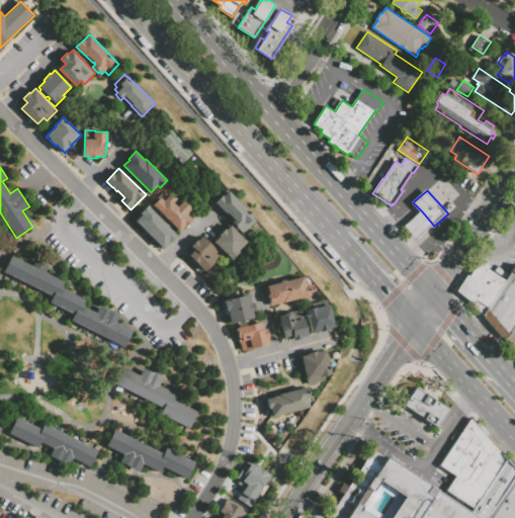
[(229,192),(257,220),(244,234),(239,228),(238,229),(233,223),(235,221),(226,211),(225,213),(215,203),(223,196),(224,197),(229,192)]
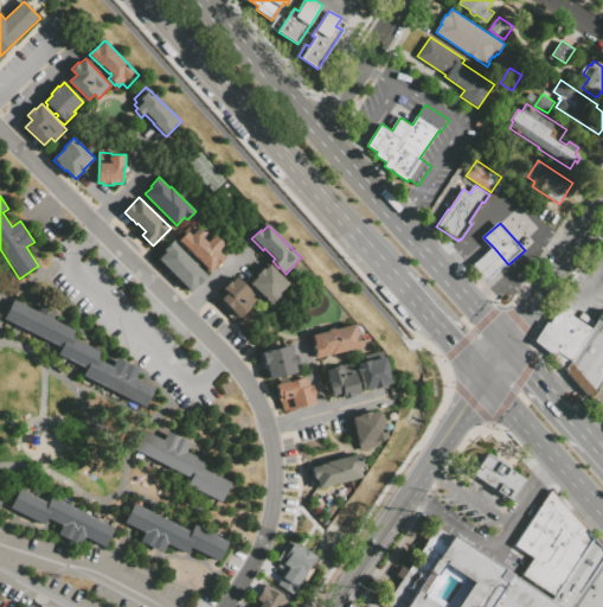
[(210,272),(210,273),(201,264),(201,263),(180,241),(188,232),(192,235),(199,228),(206,235),(203,238),(212,247),(213,246),(224,257),(224,259),(210,272)]
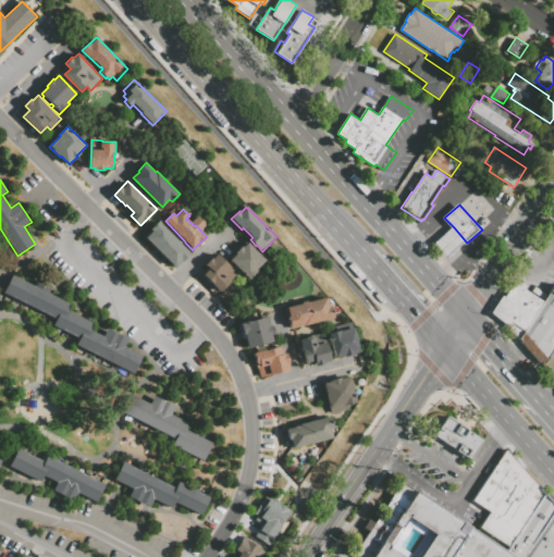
[(159,222),(191,254),(176,267),(147,237),(152,232),(151,230),(159,222)]
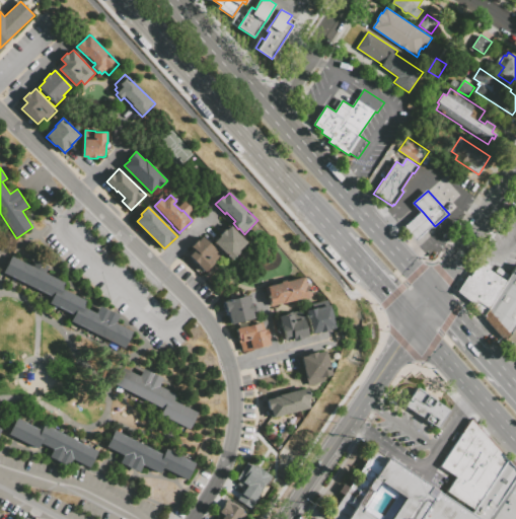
[(434,225),(418,239),(407,227),(423,212),(434,225)]
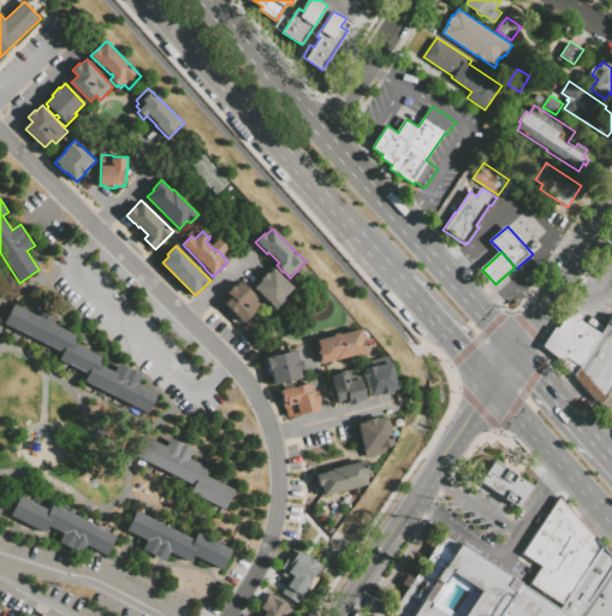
[(274,268),(295,289),(274,309),(253,289),(261,280),(261,279),(268,272),(268,273),(274,268)]
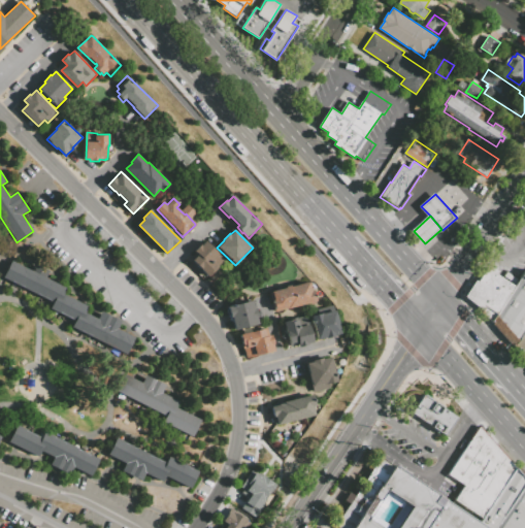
[(226,260),(209,276),(191,259),(197,253),(195,251),(201,244),(202,244),(206,240),(226,260)]
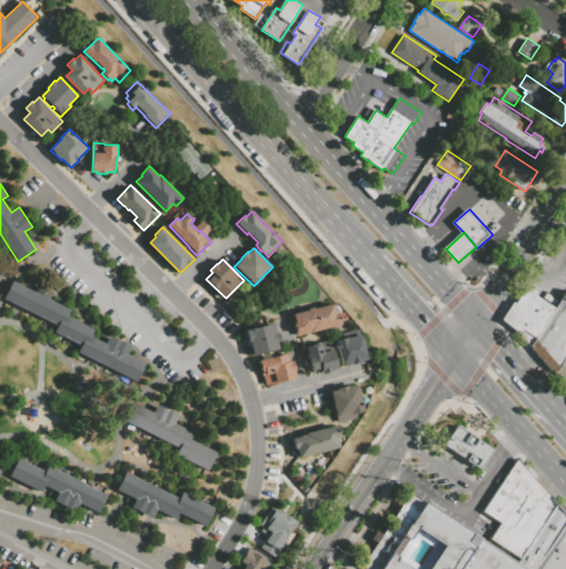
[(15,281),(17,282),(72,310),(69,317),(97,330),(93,337),(107,343),(110,336),(132,347),(128,355),(147,363),(138,381),(79,352),(82,346),(55,332),(58,326),(5,299),(15,281)]
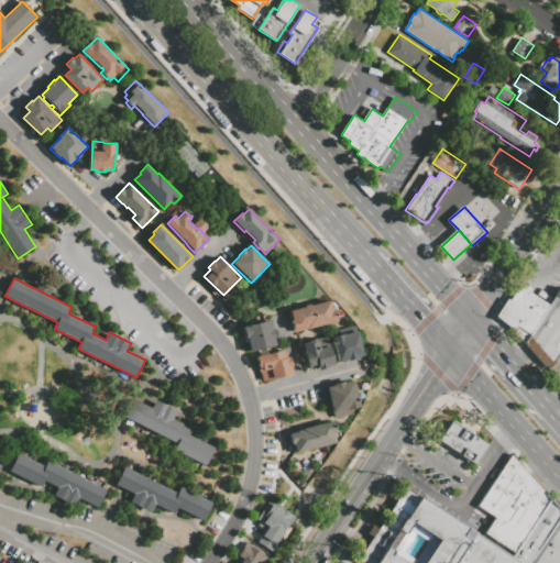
[(523,285),(551,305),(527,345),(497,317),(509,299),(512,300),(523,285)]
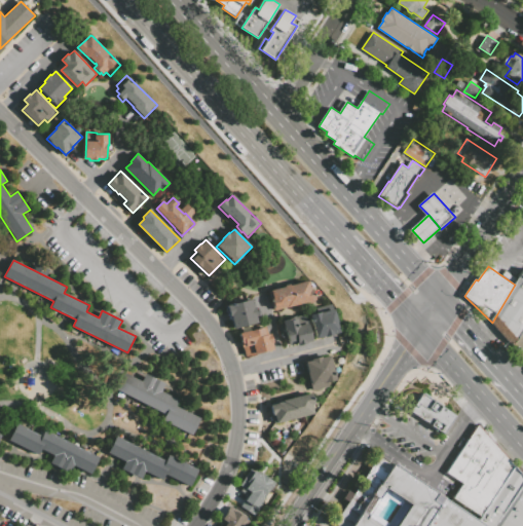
[(522,332),(514,344),(492,323),(515,285),(522,272),(522,332)]
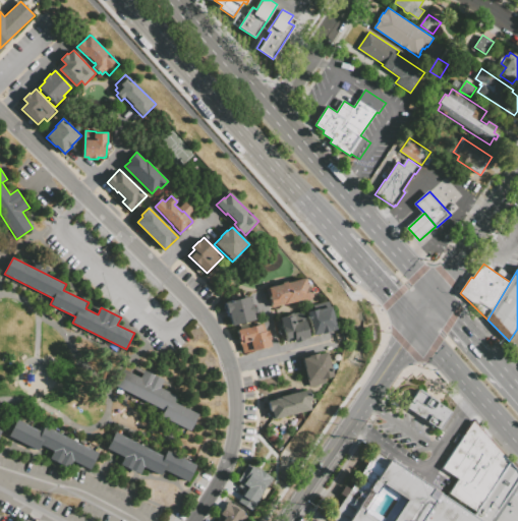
[(274,307),(272,308),(268,291),(270,290),(270,288),(283,284),(283,283),(288,282),(288,283),(306,278),(307,282),(308,287),(309,286),(311,291),(312,291),(313,294),(311,295),(312,298),(274,307)]
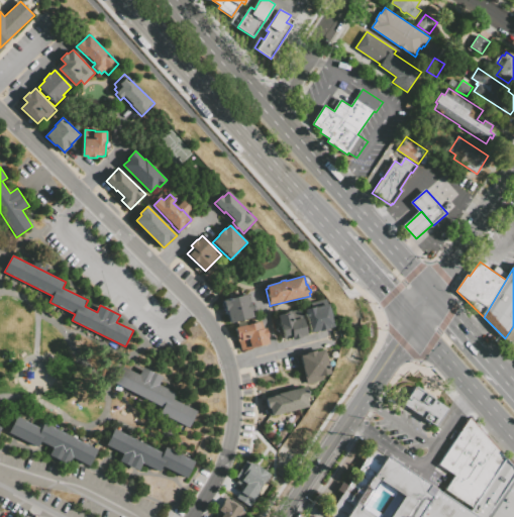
[(249,302),(250,302),(253,311),(252,311),(253,316),(253,317),(231,323),(228,311),(227,311),(224,301),(247,295),(249,302)]
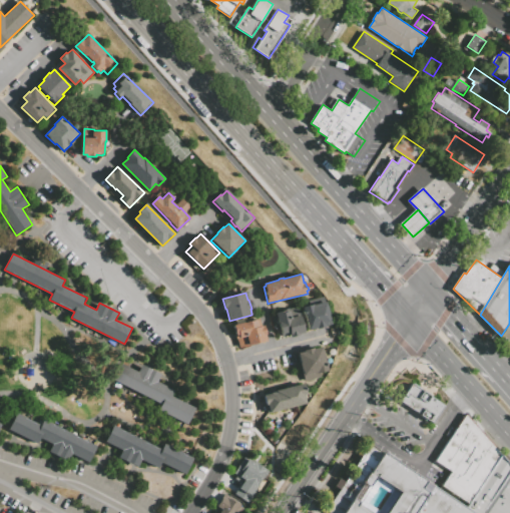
[(316,305),(327,303),(328,307),(331,315),(330,315),(333,325),(320,329),(319,328),(310,330),(304,307),(316,304),(316,305)]
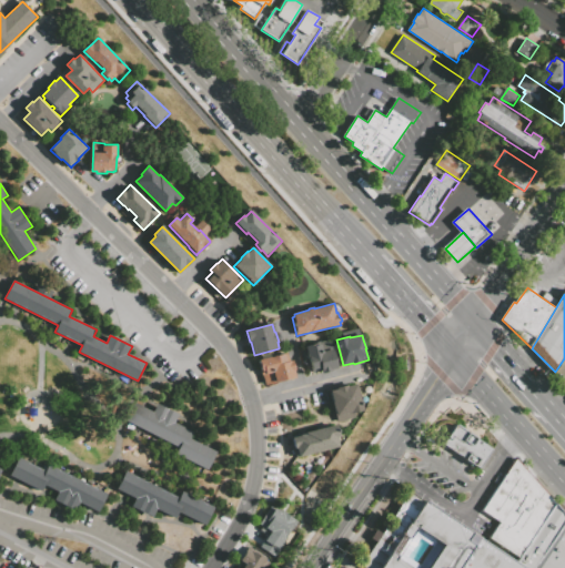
[(309,345),(331,340),(332,342),(339,368),(324,372),(324,371),(315,373),(314,373),(306,346),(309,345)]
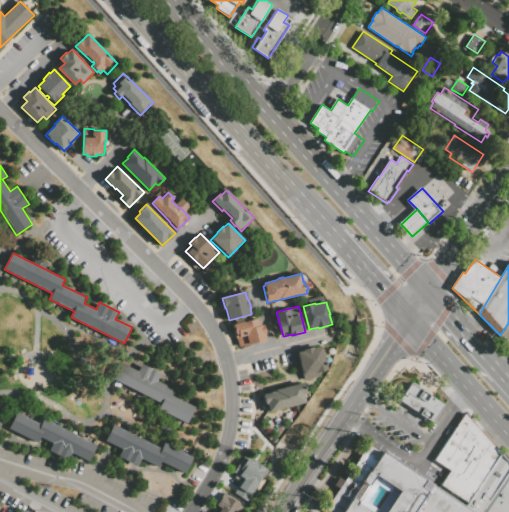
[(234,325),(259,318),(261,323),(264,324),(265,330),(265,334),(267,339),(240,347),(234,325)]
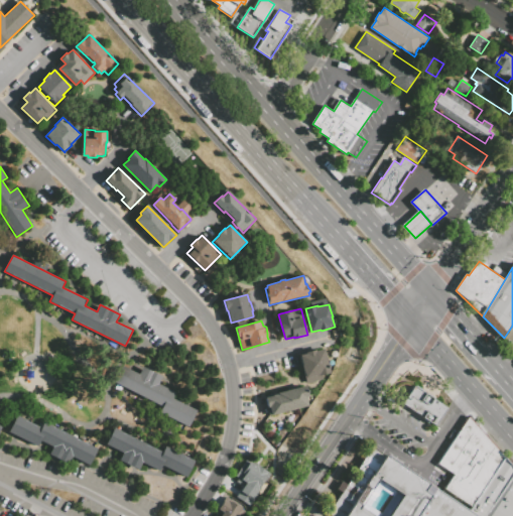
[(512,347),(504,338),(512,326),(512,347)]
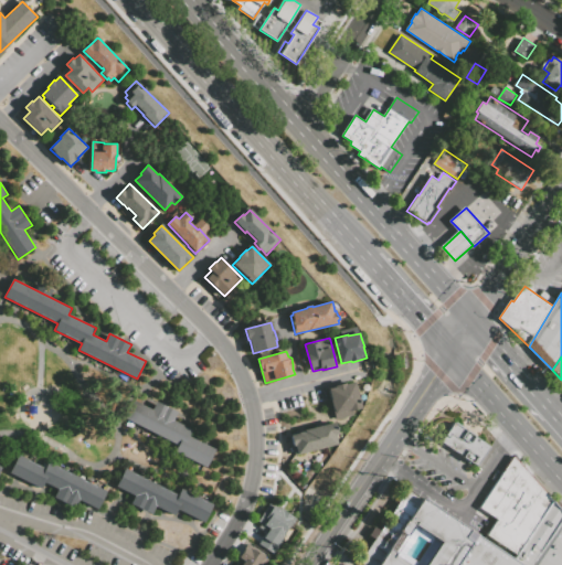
[(347,384),(356,382),(362,407),(353,409),(356,415),(337,420),(337,418),(329,388),(336,386),(347,383),(347,384)]
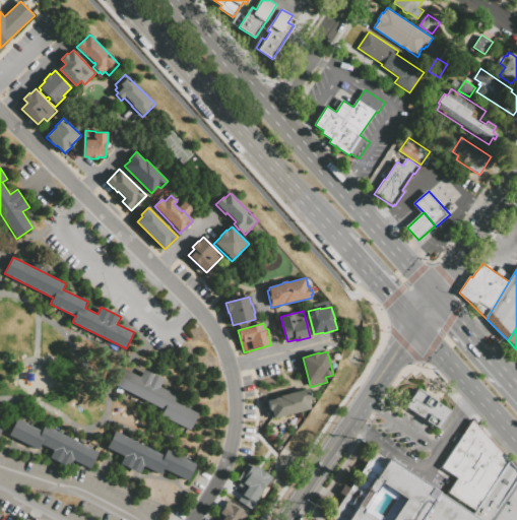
[(123,369),(141,377),(145,370),(165,380),(162,387),(178,395),(175,401),(199,413),(193,428),(191,431),(162,416),(165,409),(115,385),(123,369)]
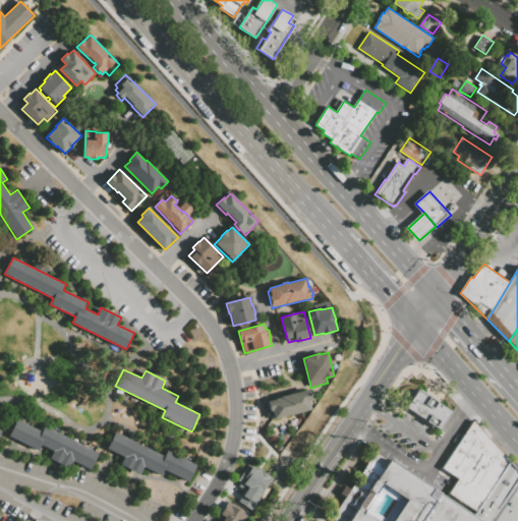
[(270,402),(276,400),(276,399),(282,398),(282,397),(308,389),(310,395),(311,395),(311,398),(311,400),(310,401),(312,409),(274,420),(274,418),(270,402)]
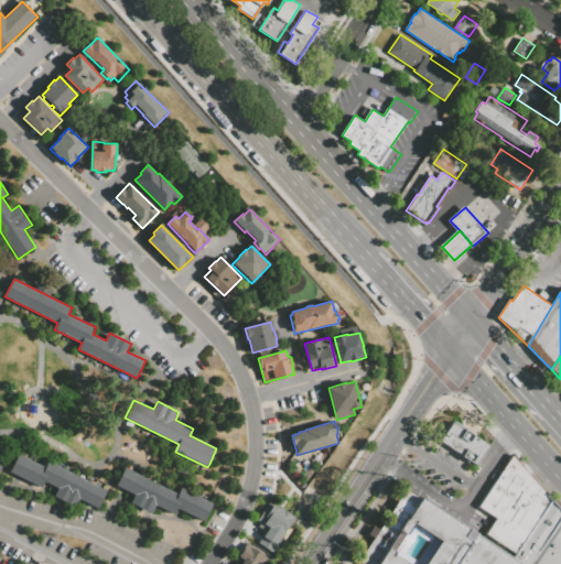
[(442,440),(455,421),(492,446),(479,466),(473,462),(473,463),(472,463),(471,464),(464,459),(465,458),(464,457),(465,456),(442,440)]
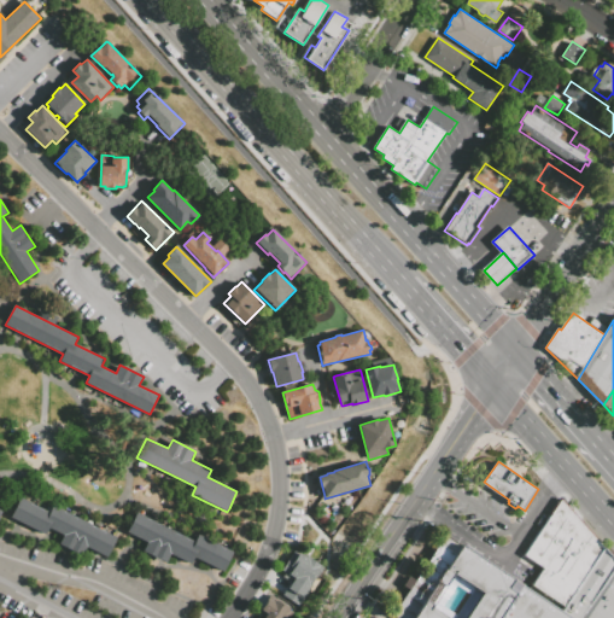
[(21,497),(51,512),(54,506),(112,535),(117,537),(107,557),(88,546),(83,555),(60,544),(65,535),(50,528),(46,534),(11,517),(12,514),(21,497)]
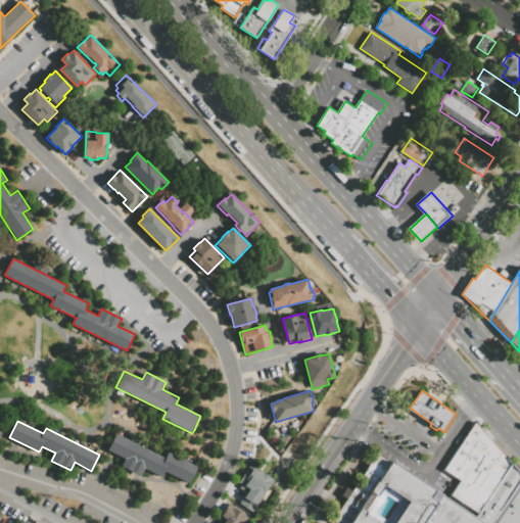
[(513,463),(479,514),(452,495),(463,480),(445,470),(468,436),(467,436),(476,422),(513,463)]
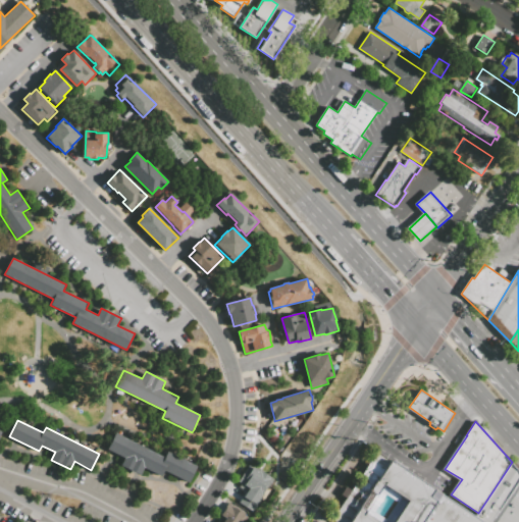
[(117,433),(166,457),(168,452),(198,466),(190,482),(165,470),(162,476),(146,468),(143,475),(122,466),(125,459),(109,451),(111,446),(117,433)]
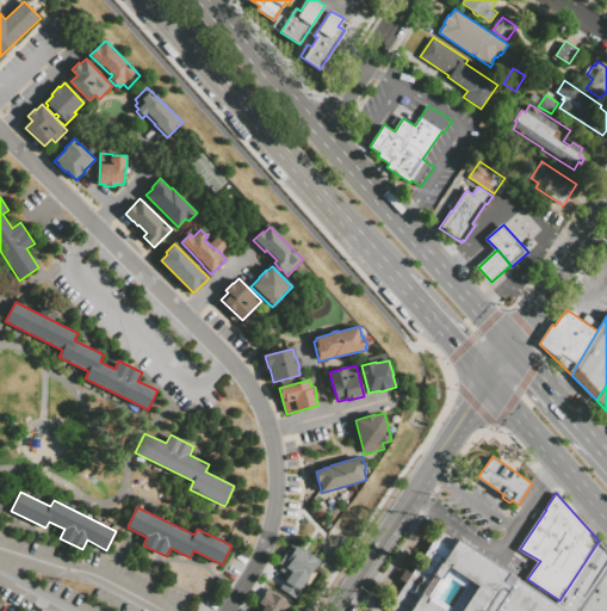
[(395,610),(390,608),(443,529),(509,573),(503,581),(512,586),(494,610),(395,610)]
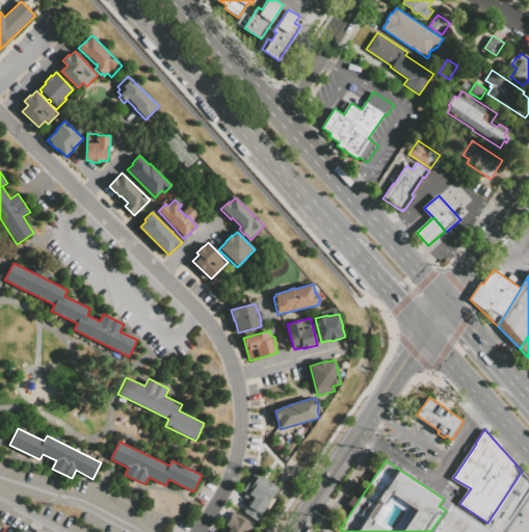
[(522,471),(528,478),(528,490),(502,531),(493,531),(484,527),(487,523),(522,471)]
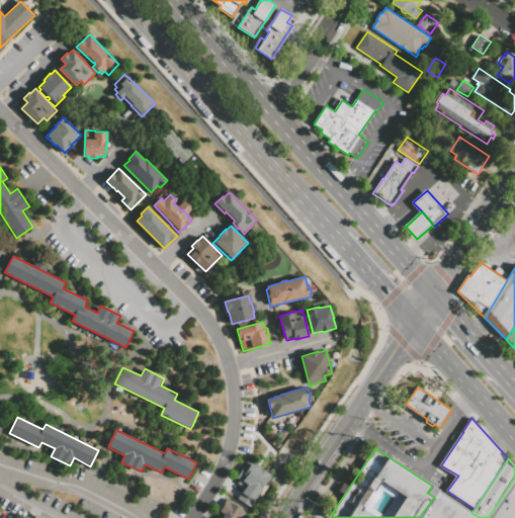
[(238,478),(250,461),(259,467),(260,466),(272,476),(260,494),(263,495),(253,509),(239,499),(247,488),(239,483),(242,480),(238,478)]
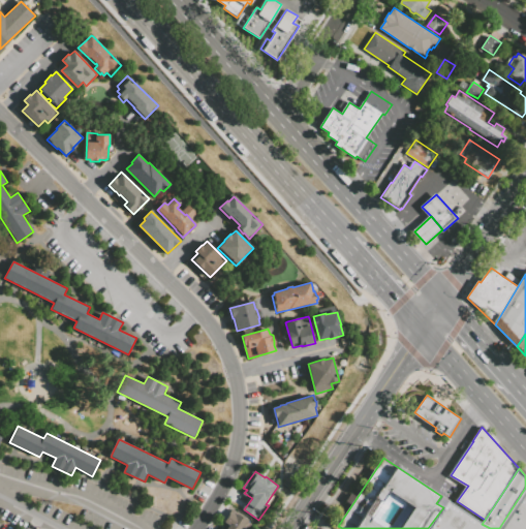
[(499,528),(525,488),(525,528),(499,528)]
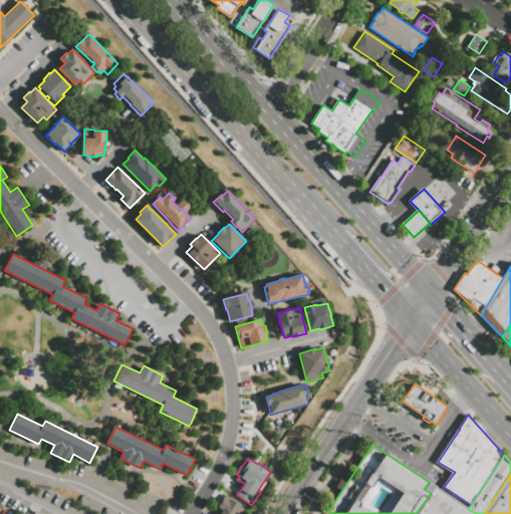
[(416,513),(431,493),(435,486),(468,509),(476,513),(416,513)]
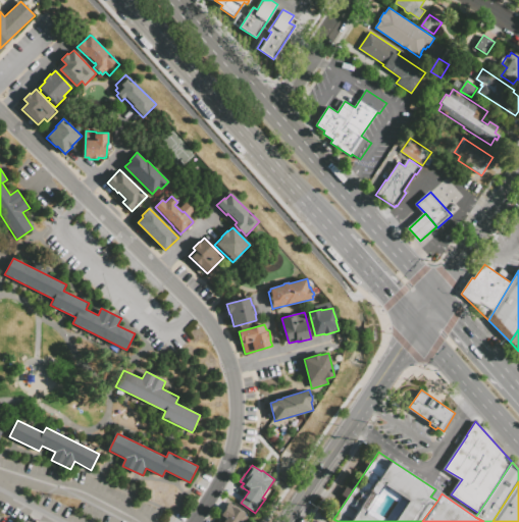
[(222,515),(231,502),(248,513),(246,515),(249,518),(246,521),(225,521),(227,519),(222,515)]
